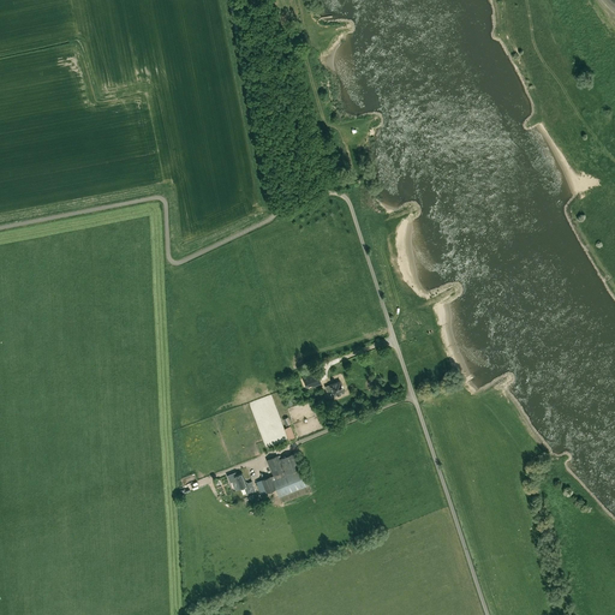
[(306,390),(312,388),(314,392),(321,389),(318,386),(320,386),(317,380),(321,378),(318,371),(310,374),(306,375),(310,382),(304,384),(306,390)]
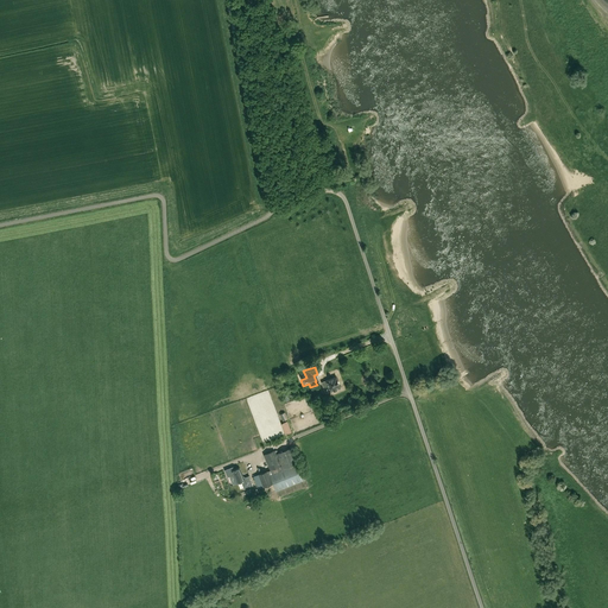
[(325,393),(340,387),(336,377),(321,382),(325,393)]
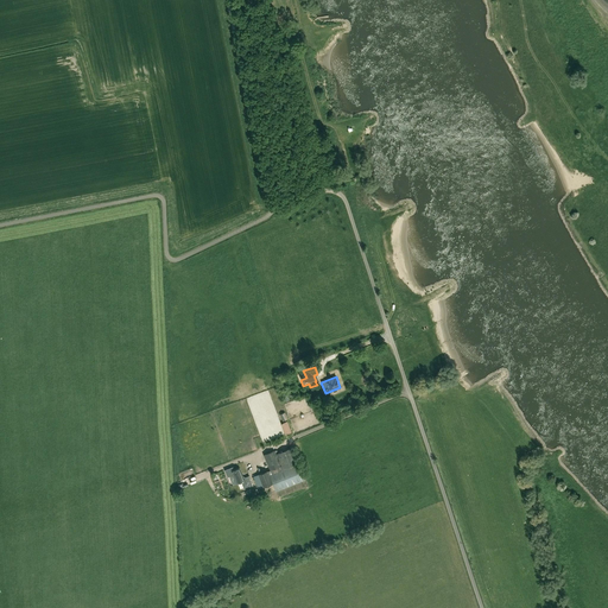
[(291,432),(287,420),(282,423),(285,435),(291,432)]
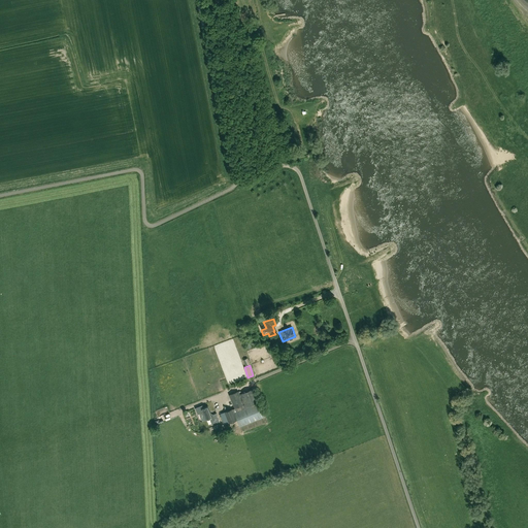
[(232,409),(232,408),(224,411),(220,414),(224,425),(229,423),(236,420),(239,427),(265,417),(254,389),(240,394),(244,404),(238,391),(229,395),(234,408),(232,409)]
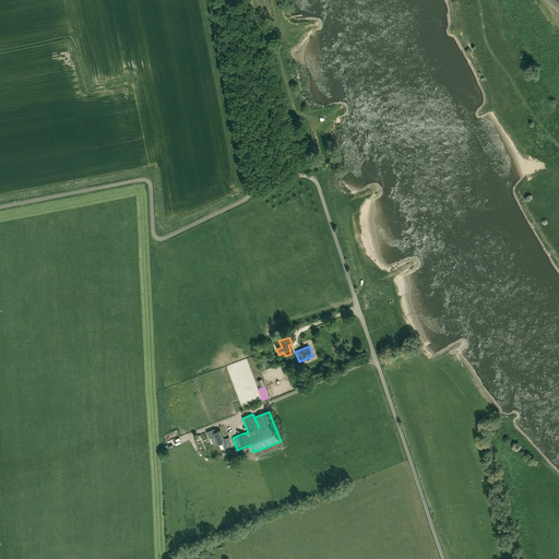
[(214,437),(211,438),(213,444),(214,444),(214,445),(223,442),(225,449),(233,447),(229,438),(224,439),(219,430),(213,433),(214,437)]
